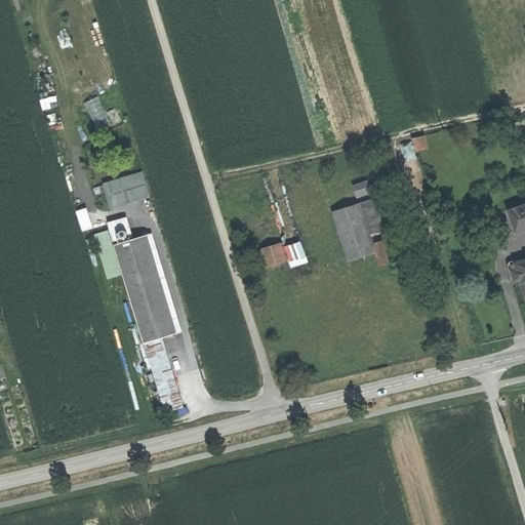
[(414,146),(428,143),(426,133),(412,137),(414,146)]
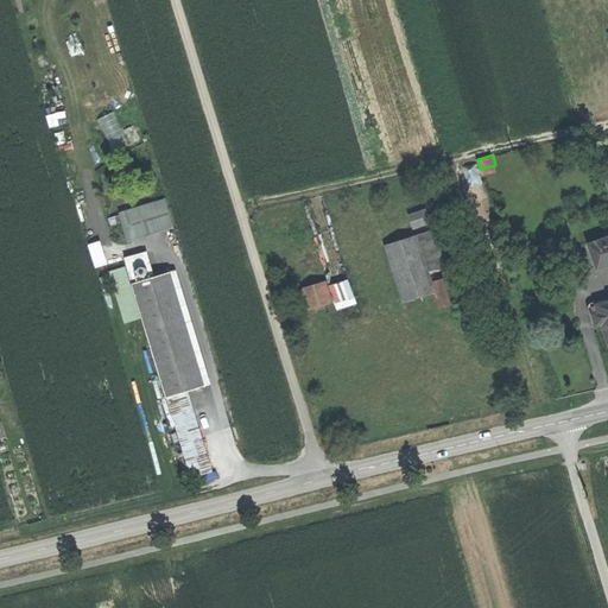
[(168,196),(120,211),(130,241),(177,226),(168,196)]
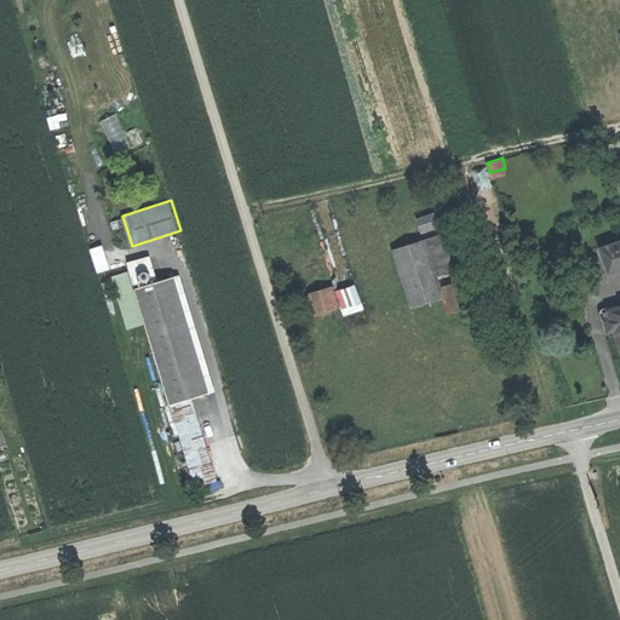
[(436,212),(419,217),(424,231),(441,227),(436,212)]
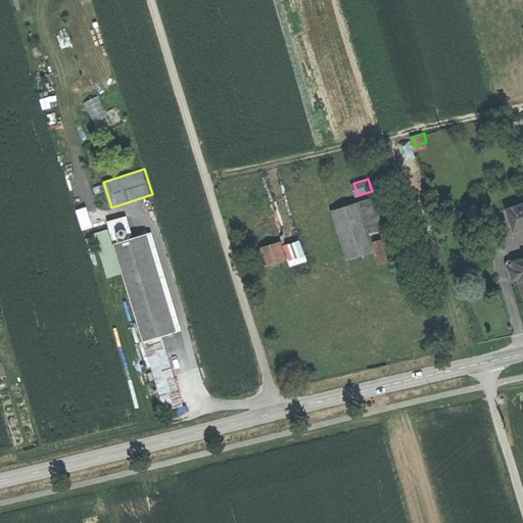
[(372,198),(358,202),(362,215),(376,210),(372,198)]
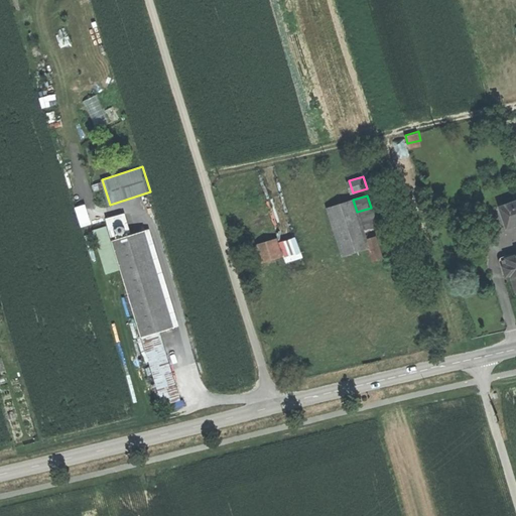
[(328,208),(343,256),(369,248),(366,239),(361,224),(357,212),(353,200),(328,208)]
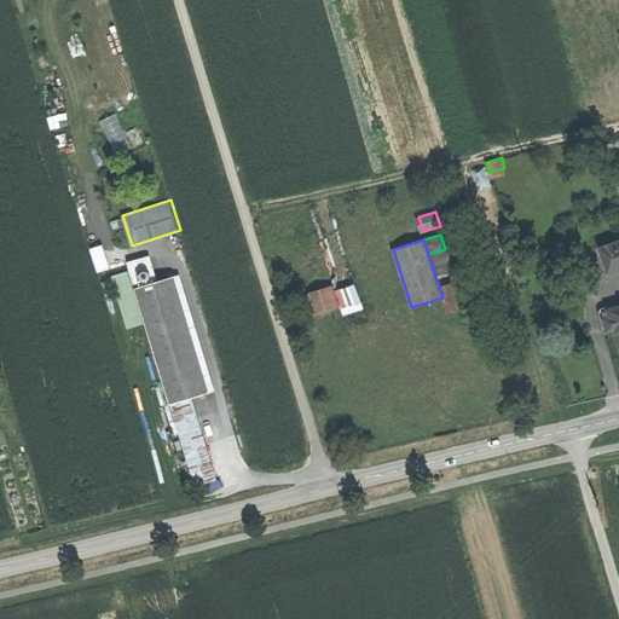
[(618,239),(599,247),(607,272),(618,267),(618,239)]
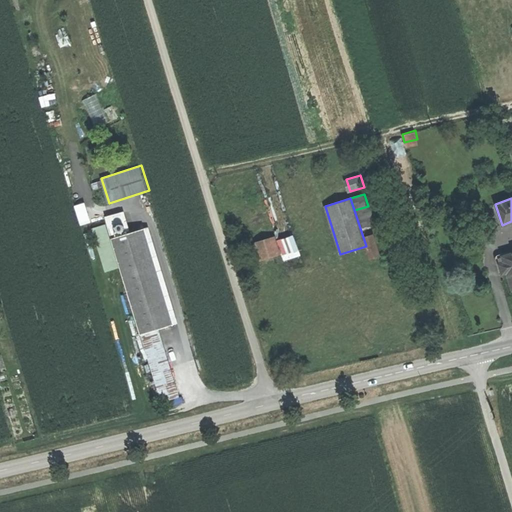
[(368,206),(354,210),(358,222),(374,217),(370,205),(368,206)]
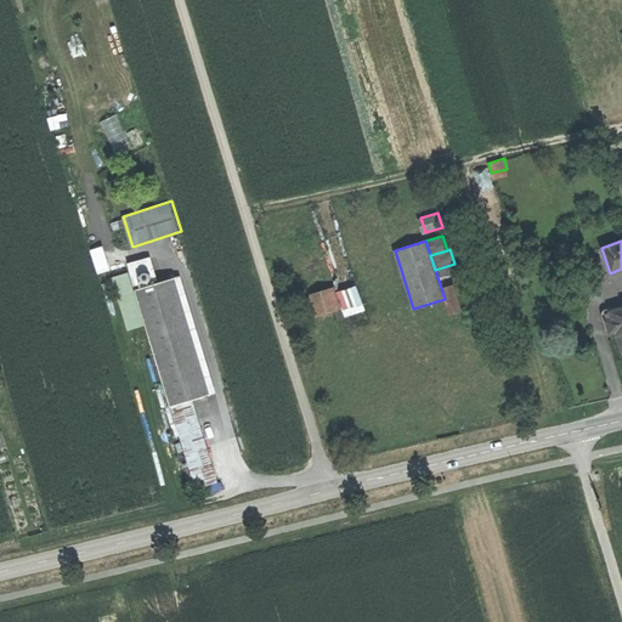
[(137,290),(173,407),(211,396),(175,280),(137,290)]
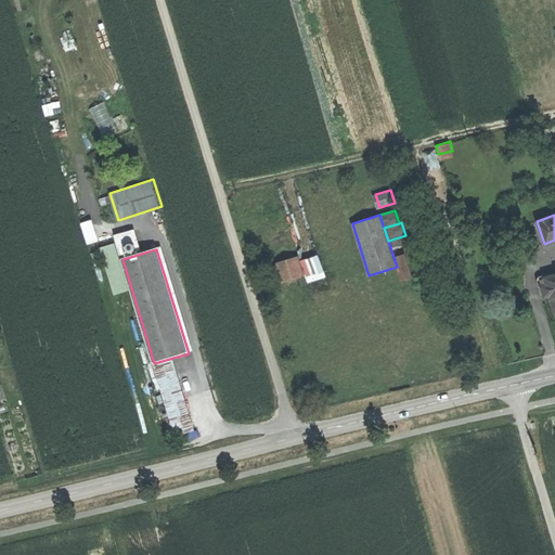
[(404,254),(394,257),(397,267),(400,280),(411,276),(404,254)]
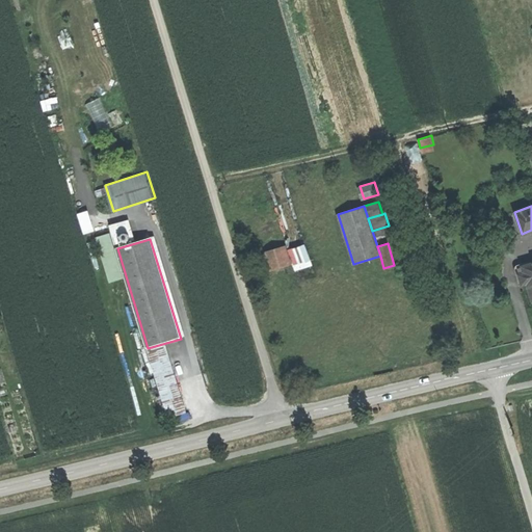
[(264,254),(268,269),(289,263),(285,247),(264,254)]
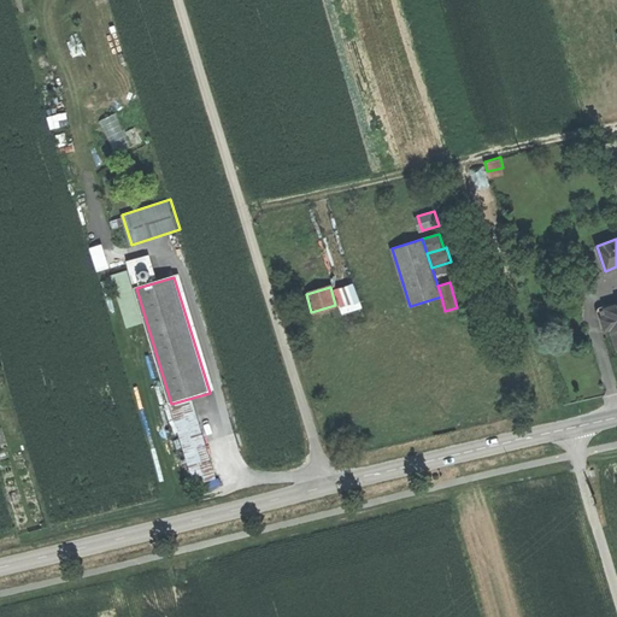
[(616,305),(605,309),(607,317),(600,318),(604,330),(611,328),(616,350),(616,348),(616,305)]
